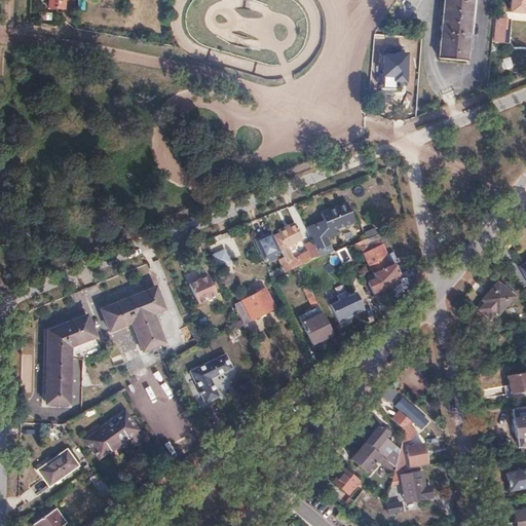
[(442,0),(437,57),(465,60),(471,0),(442,0)]
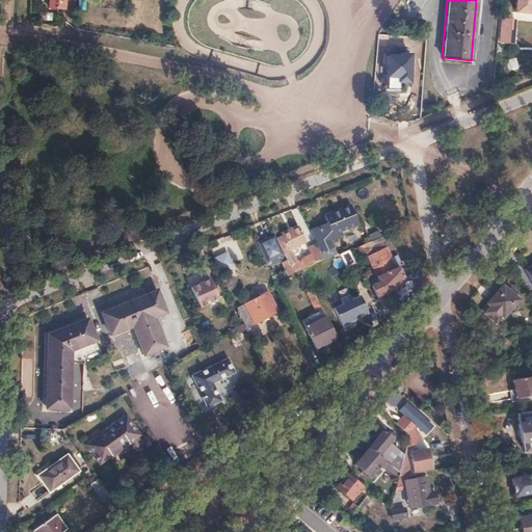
[(531,0),(519,0),(517,11),(531,14),(531,0)]
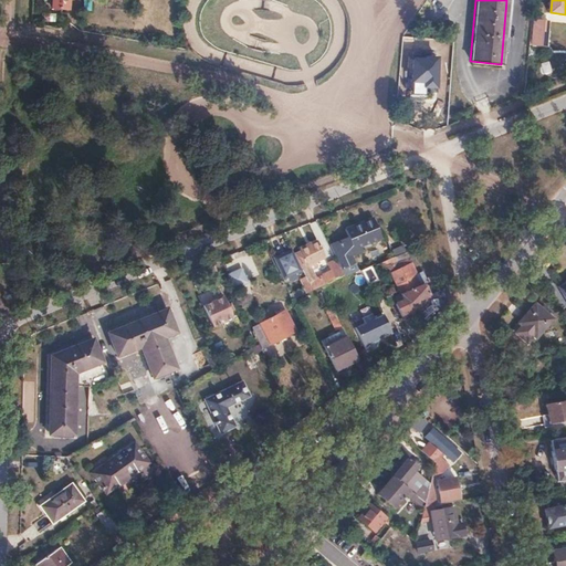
[(531,18),(528,42),(545,44),(547,20),(531,18)]
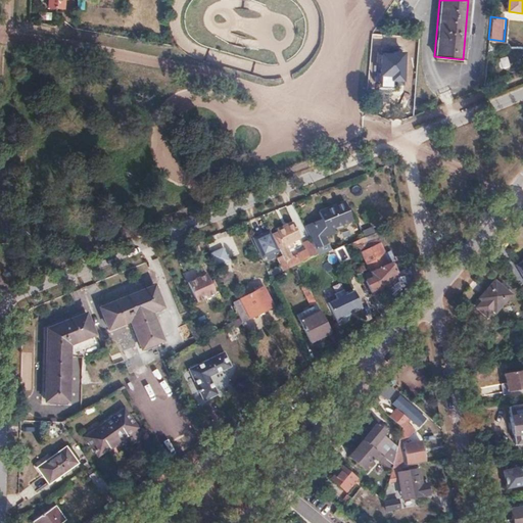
[(371,34),(370,46),(381,47),(382,35),(371,34)]
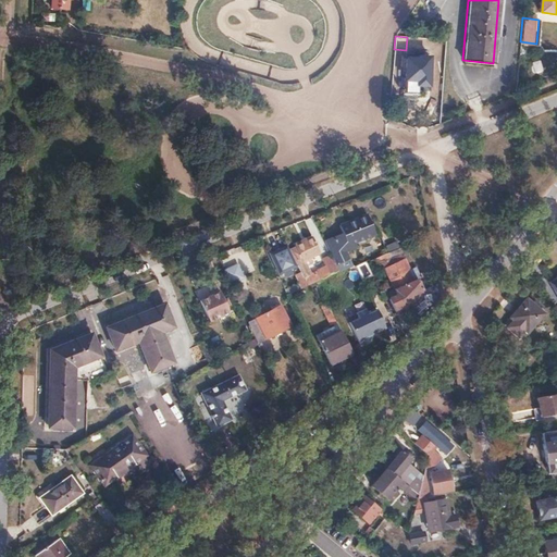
[(436,54),(434,82),(443,82),(445,39),(435,39),(434,48),(438,49),(438,54),(436,54)]
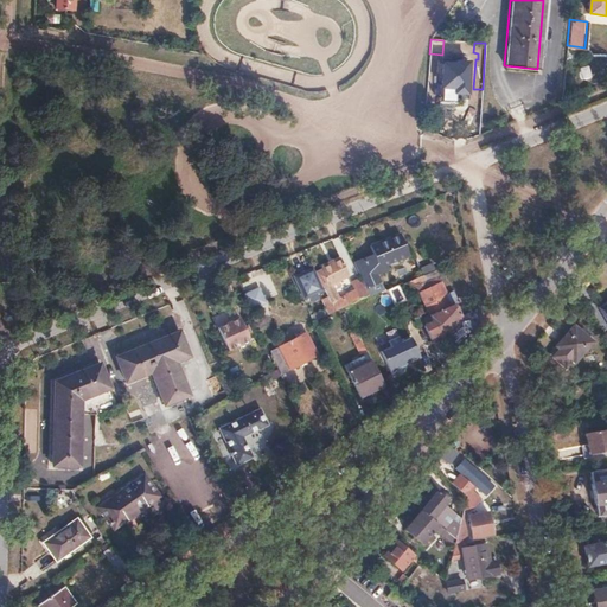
[(442,64),(440,85),(466,89),(467,66),(459,65),(459,63),(452,62),(452,65),(442,64)]
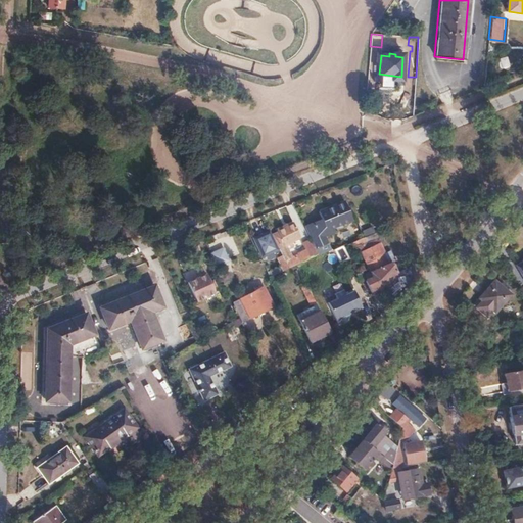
[(322,221),(306,227),(314,243),(312,244),(314,247),(315,249),(329,243),(323,229),(332,225),(333,228),(352,220),(344,201),(319,211),(322,218),(322,221)]
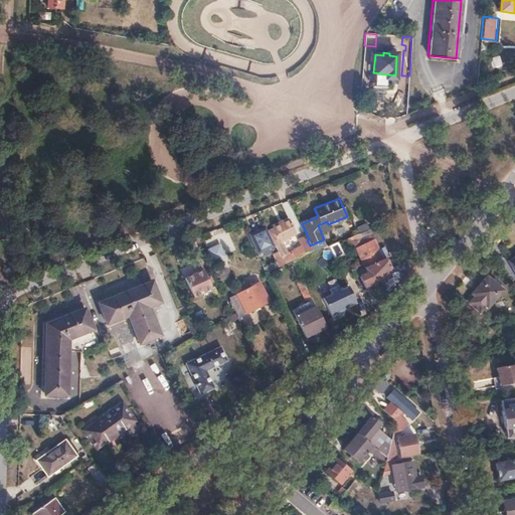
[(369,218),(358,223),(360,228),(371,223),(369,218)]
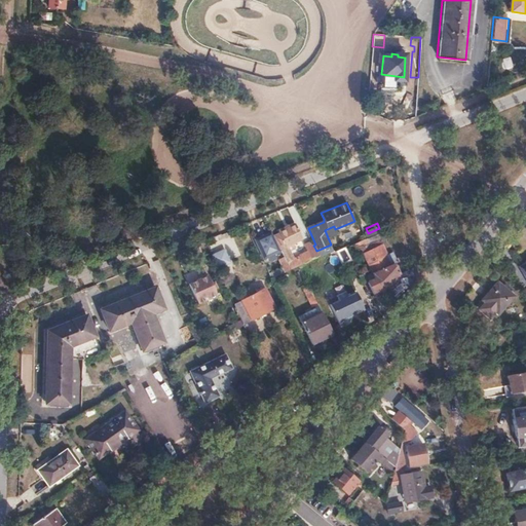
[(278,233),(272,235),(279,250),(301,239),(294,225),(278,232),(278,233)]
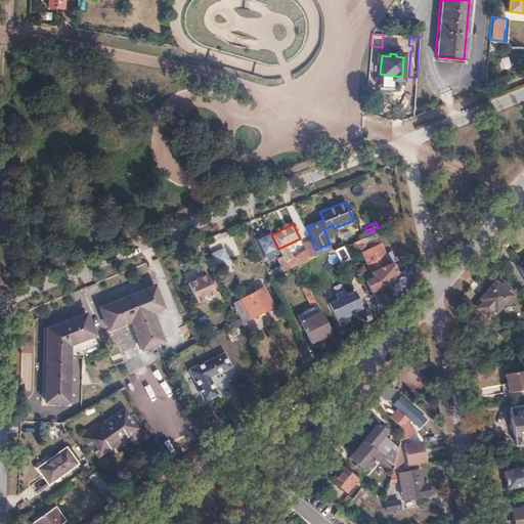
[(230,230),(205,238),(208,251),(211,250),(216,266),(232,261),(230,257),(238,255),(230,230)]
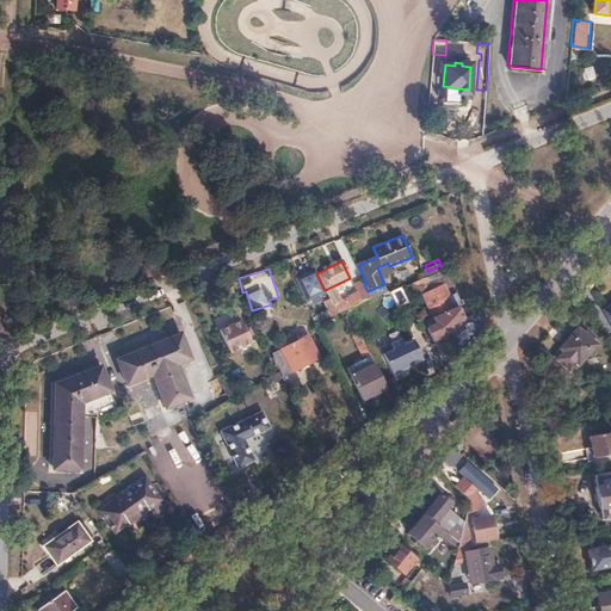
[(313,269),(294,277),(306,300),(315,295),(326,319),(337,313),(334,309),(325,290),(323,290),(313,269)]
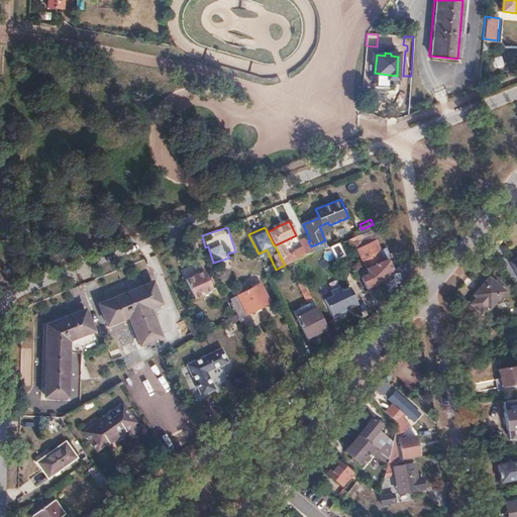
[(367,230),(345,238),(354,257),(347,261),(354,275),(366,270),(368,274),(362,277),(367,289),(378,284),(392,270),(388,260),(389,259),(385,248),(379,250),(374,240),(372,240),(367,230)]
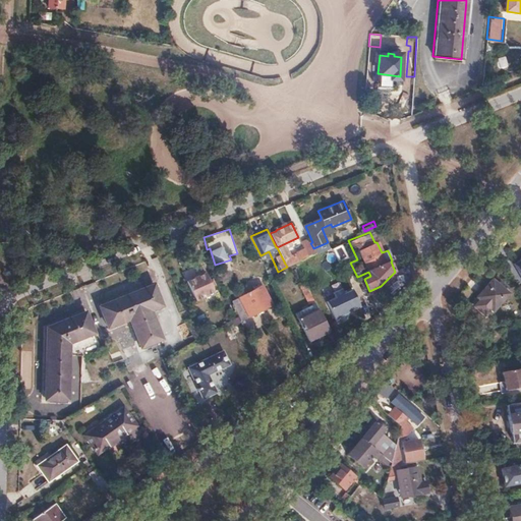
[(341,244),(331,247),(338,262),(347,257),(341,244)]
